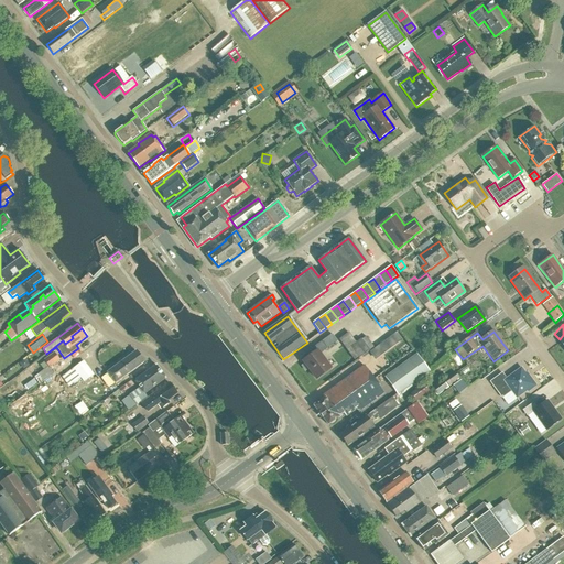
[(307,354),(310,357),(304,362),(316,379),(331,369),(321,355),(337,342),(332,335),(307,354)]
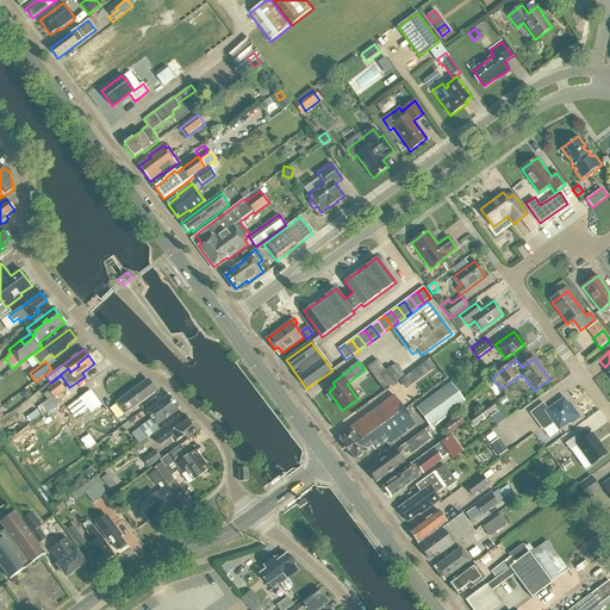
[(428,373),(422,365),(415,371),(421,379),(428,373)]
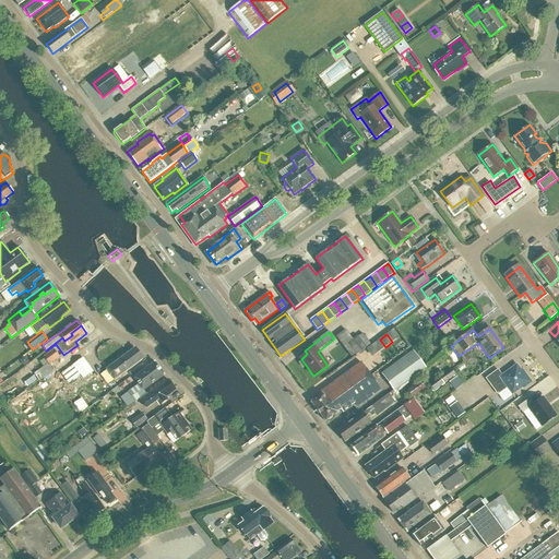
[(451,345),(456,340),(452,334),(447,339),(451,345)]
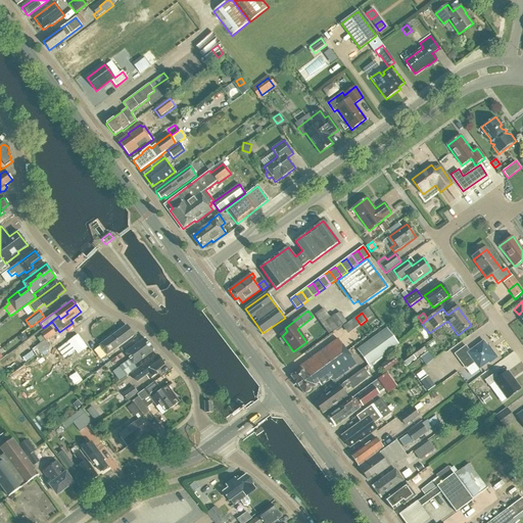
[(342,326),(335,315),(325,322),(332,333),(342,326)]
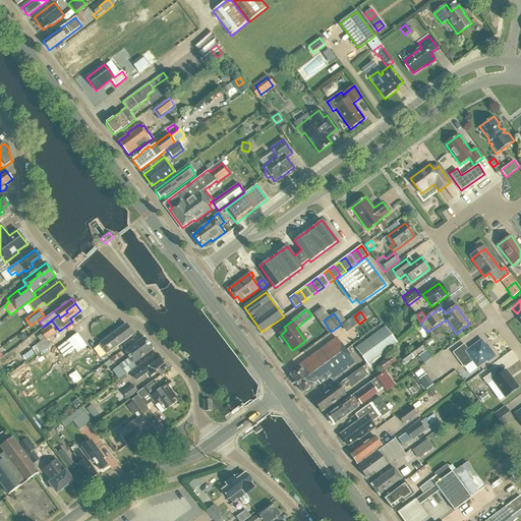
[(107,354),(133,335),(126,324),(99,344),(107,354)]
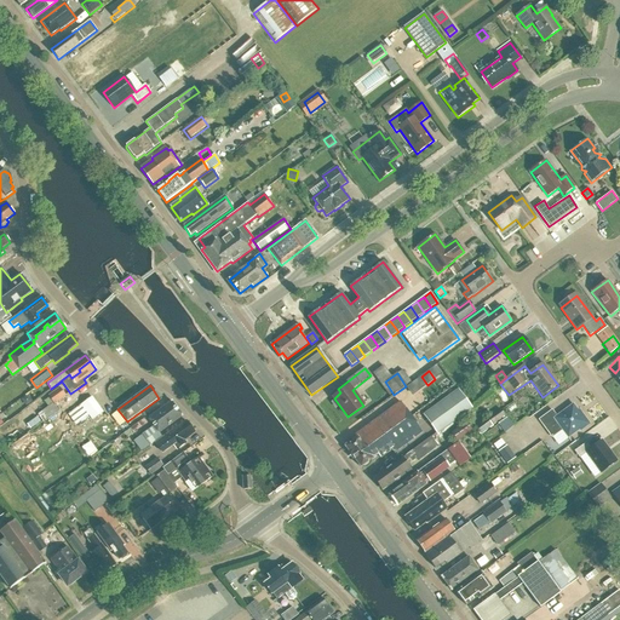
[(59,388),(49,396),(55,405),(65,396),(59,388)]
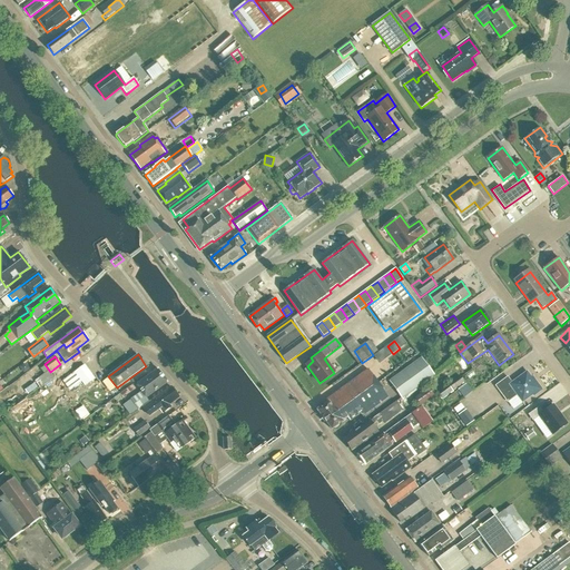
[(402,399),(434,375),(422,359),(390,382),(402,399)]
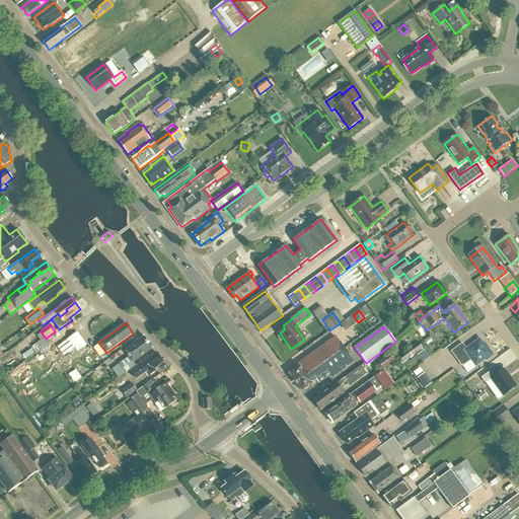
[(86,346),(77,332),(57,347),(64,356),(74,349),(77,353),(86,346)]
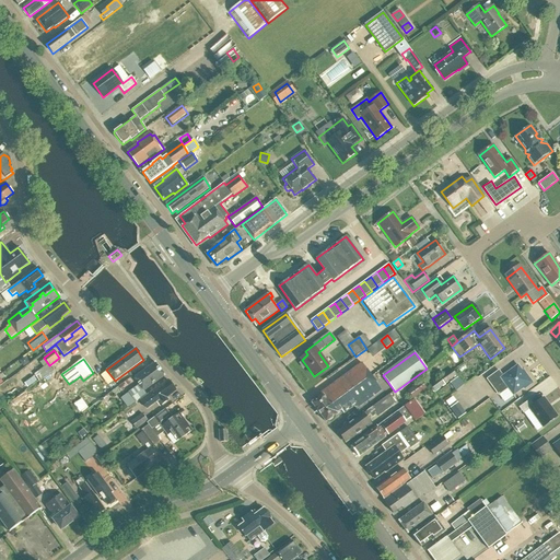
[(393,360),(380,369),(382,372),(395,363),(393,360)]
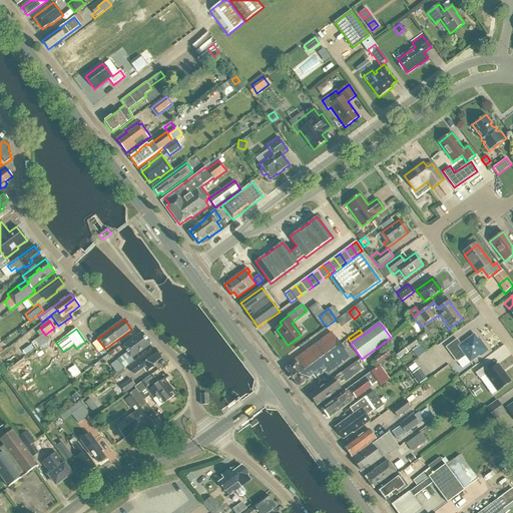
[(15,340),(20,336),(17,332),(12,336),(15,340)]
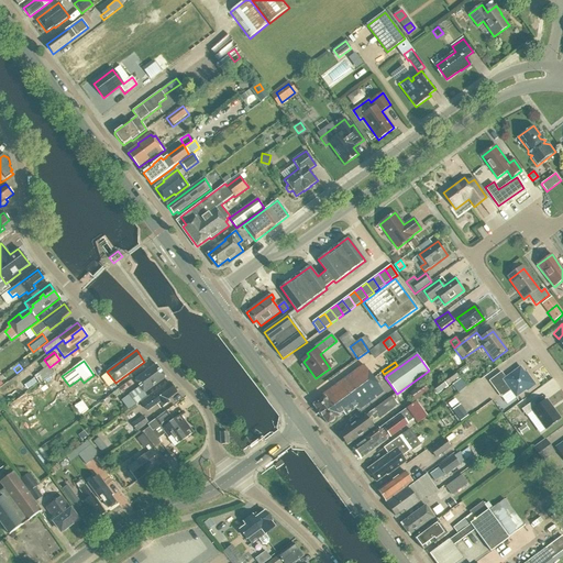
[(121,400),(128,410),(147,396),(145,394),(166,378),(156,365),(134,381),(140,387),(121,400)]
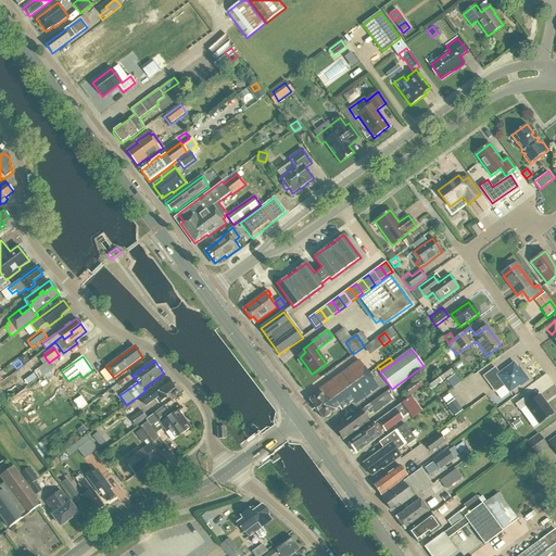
[(353,386),(368,374),(358,361),(319,390),(320,392),(310,400),(317,409),(352,384),(353,386)]
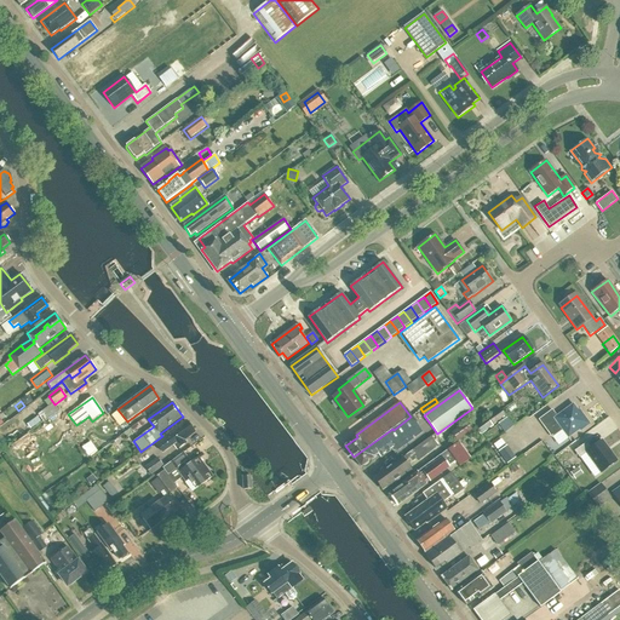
[(59,412),(53,405),(38,415),(44,423),(59,412)]
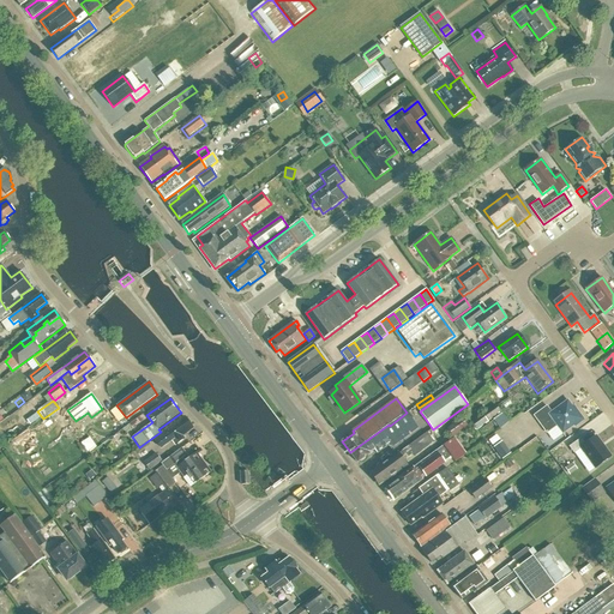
[(575,427),(583,420),(577,411),(576,413),(567,401),(551,413),(546,407),(534,416),(547,434),(557,426),(563,434),(573,426),(575,427)]
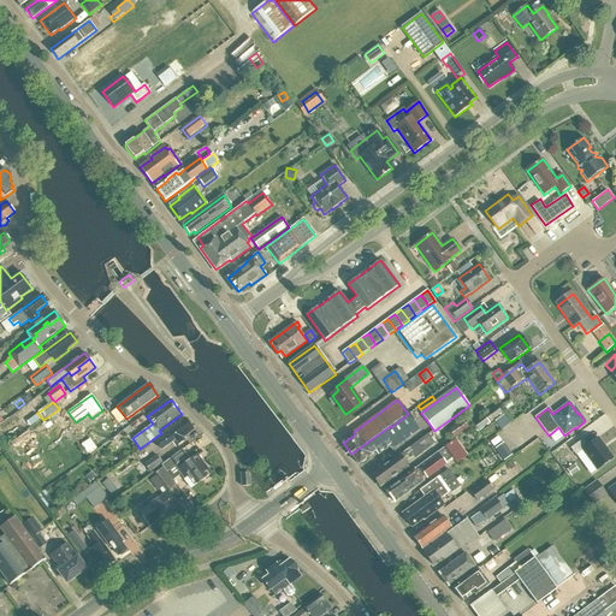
[(490,422),(502,414),(498,408),(486,416),(490,422)]
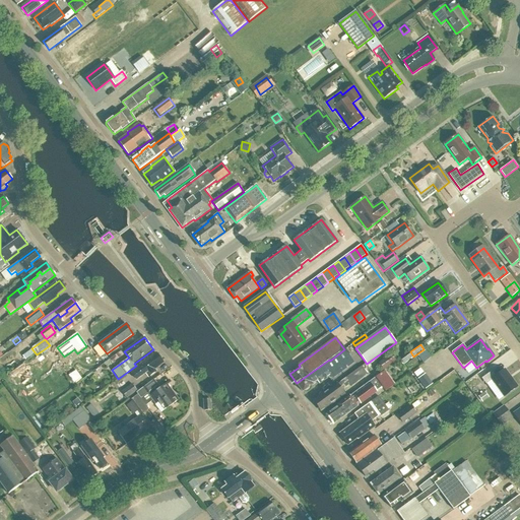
[(330,380),(354,363),(344,349),(330,361),(329,360),(297,383),(303,392),(317,382),(319,384),(328,377),(330,380)]
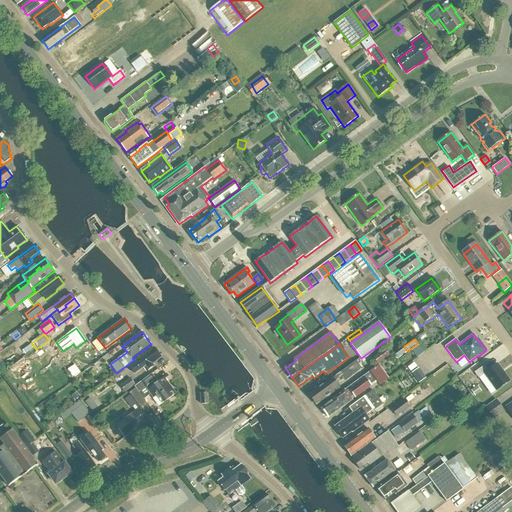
[(417,356),(423,351),(418,345),(411,350),(417,356)]
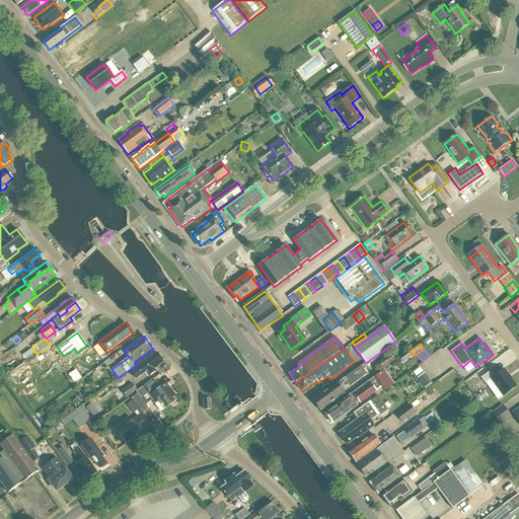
[(130,371),(136,379),(146,373),(148,377),(156,371),(154,369),(163,362),(156,352),(130,371)]
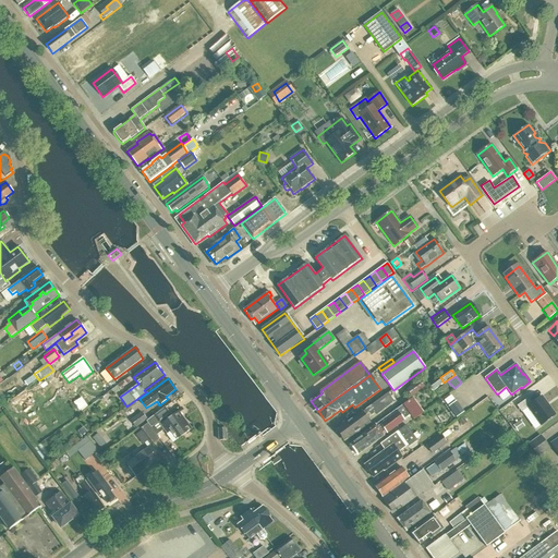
[(411,398),(424,388),(419,380),(405,390),(411,398)]
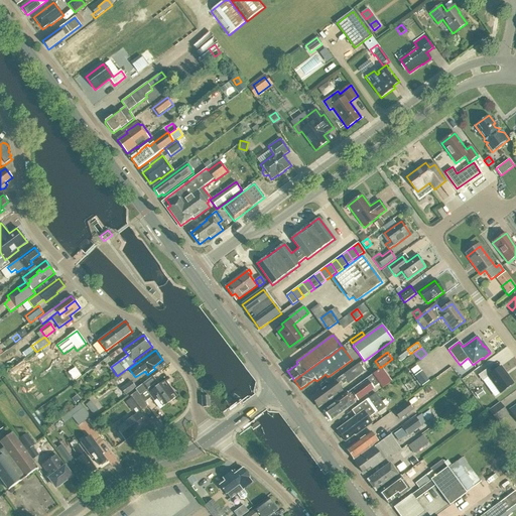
[(407,353),(397,360),(401,365),(411,358),(407,353)]
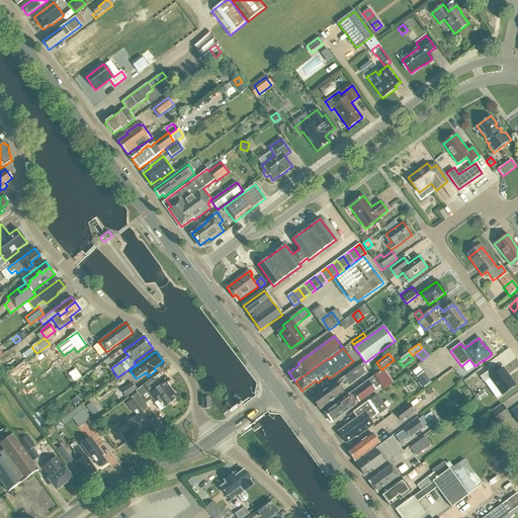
[(326,393),(314,402),(320,409),(327,403),(328,404),(343,394),(340,390),(349,383),(350,385),(366,373),(360,365),(325,392),(326,393)]
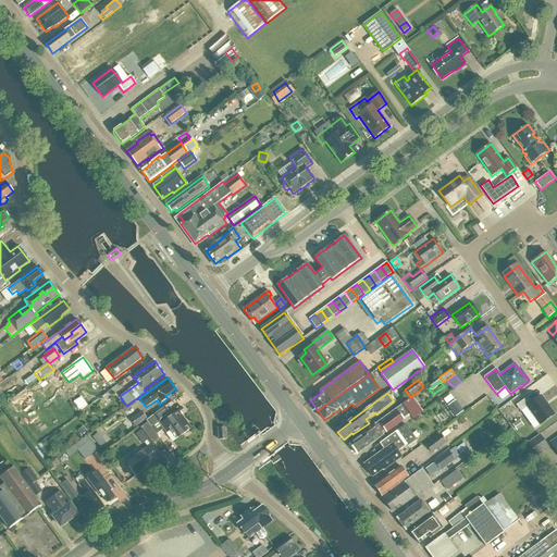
[(81,397),(74,401),(78,409),(86,405),(81,397)]
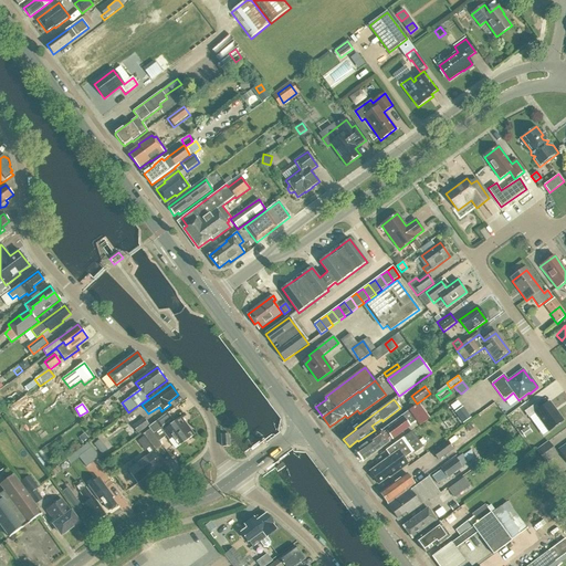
[(419,404),(368,441),(369,442),(359,449),(356,451),(363,461),(364,461),(364,460),(389,442),(388,440),(390,438),(392,440),(410,427),(410,426),(416,421),(420,427),(430,419),(419,404)]
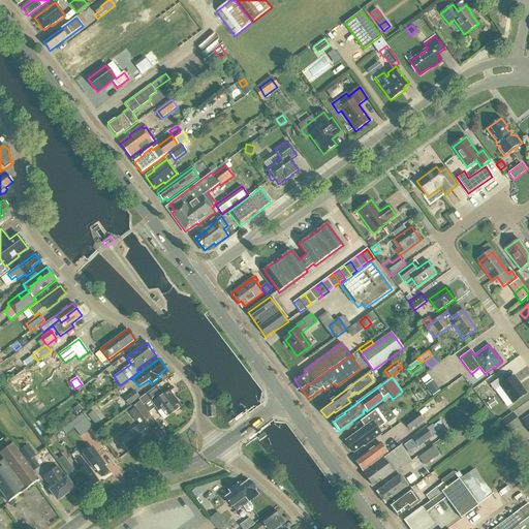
[(503,383),(499,379),(489,386),(494,392),(500,387),(512,404),(525,395),(511,377),(510,378),(503,383)]
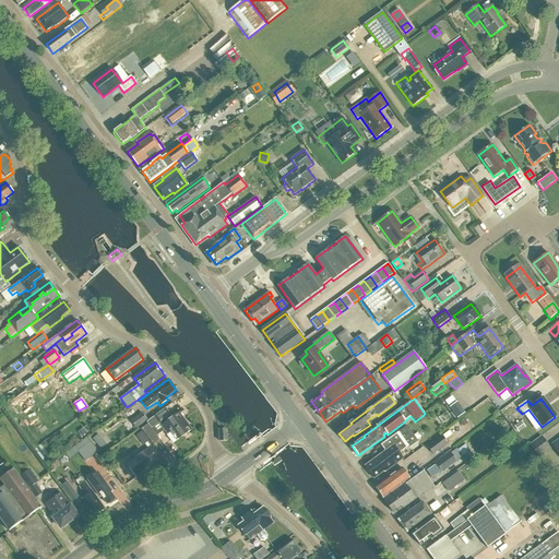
[(456,418),(465,413),(456,402),(449,407),(456,418)]
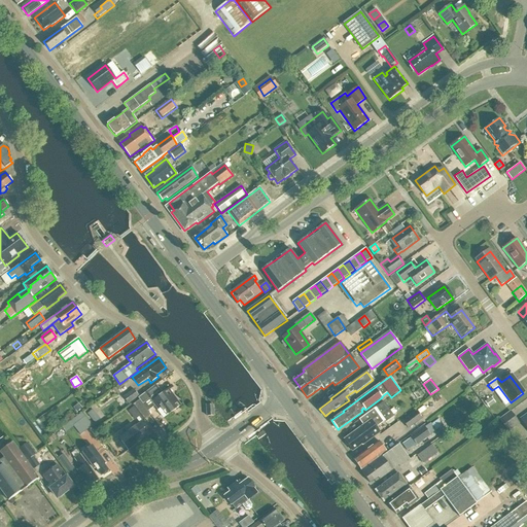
[(470,387),(482,401),(493,392),(482,379),(470,387)]
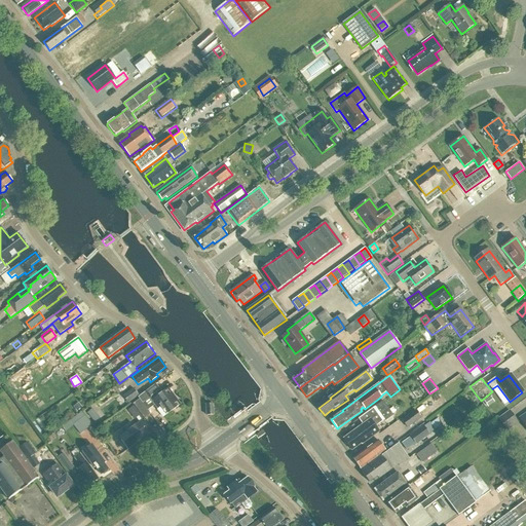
[(166,415),(181,405),(170,389),(174,386),(173,384),(162,392),(156,383),(138,398),(143,404),(149,399),(157,409),(160,407),(166,415)]
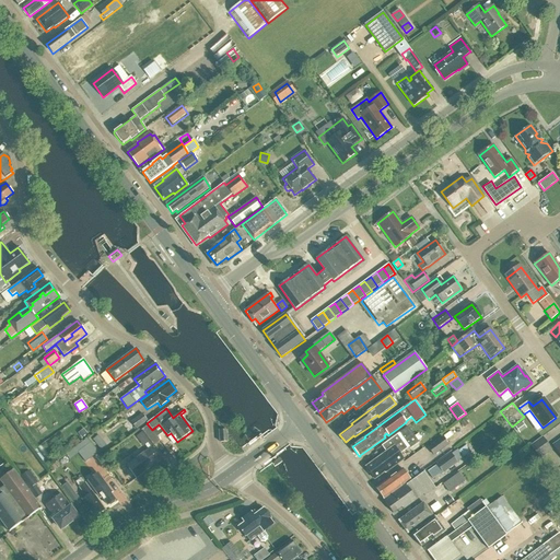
[(141,413),(130,422),(136,430),(148,421),(141,413)]
